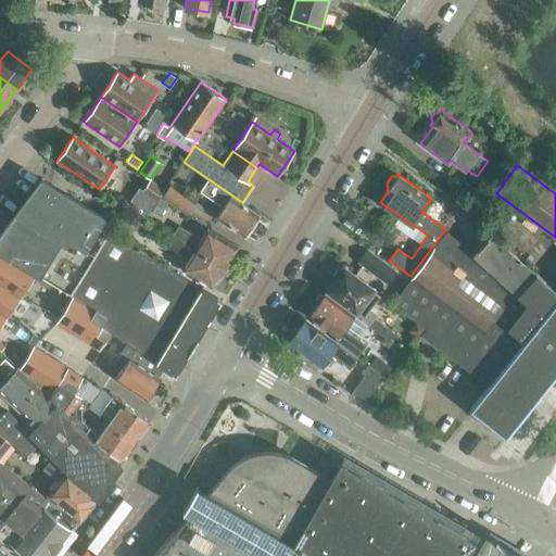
[(459,178),(452,189),(463,197),(466,192),(468,190),(474,194),(477,190),(459,178)]
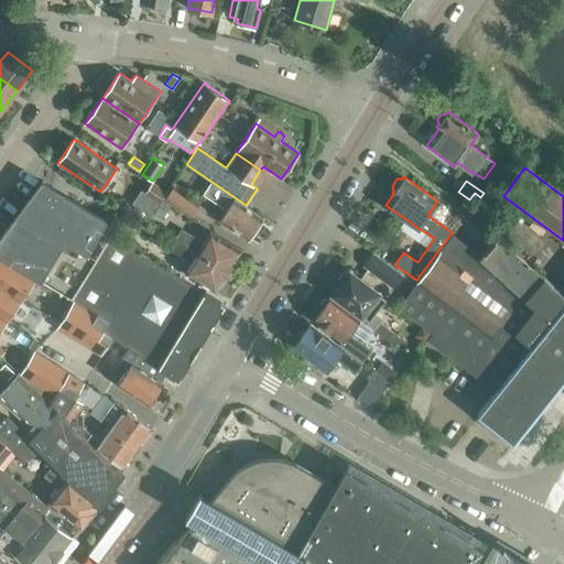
[(42,182),(0,238),(0,256),(35,280),(36,277),(74,300),(86,306),(98,314),(109,321),(118,326),(111,337),(128,348),(137,354),(165,372),(167,375),(177,380),(224,305),(100,228),(105,220),(50,187),(42,182)]
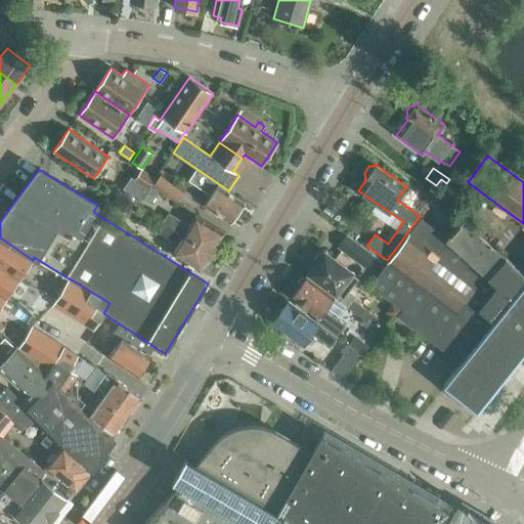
[(123,195),(137,205),(155,178),(141,169),(123,195)]
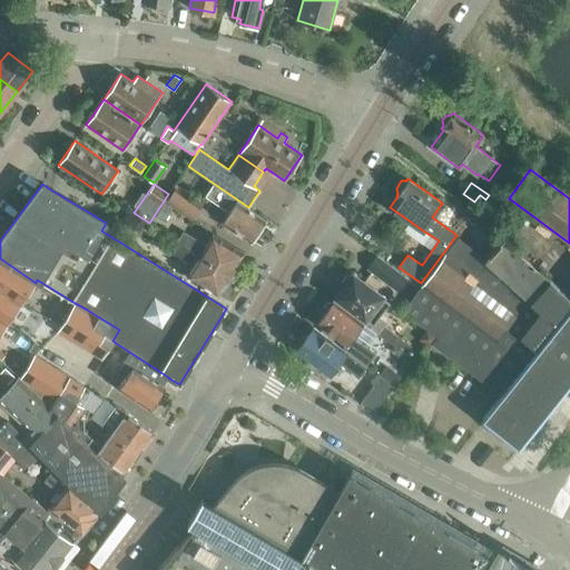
[(209,195),(214,197),(231,208),(222,220),(252,241),(266,219),(215,185),(209,195)]
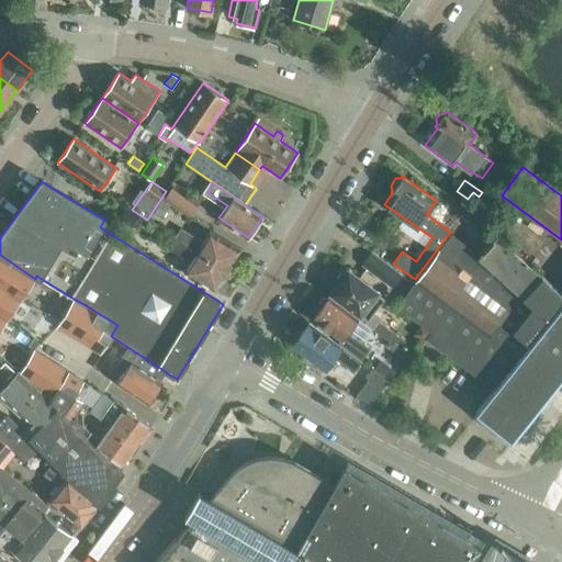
[(164,198),(189,216),(199,203),(172,186),(164,198)]
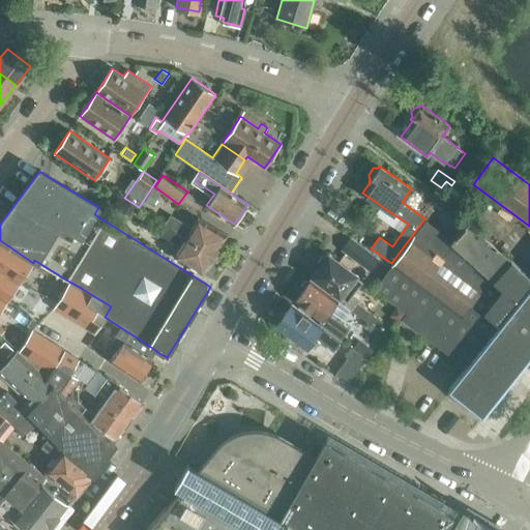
[(441,187),(438,192),(449,201),(455,193),(444,183),(441,187)]
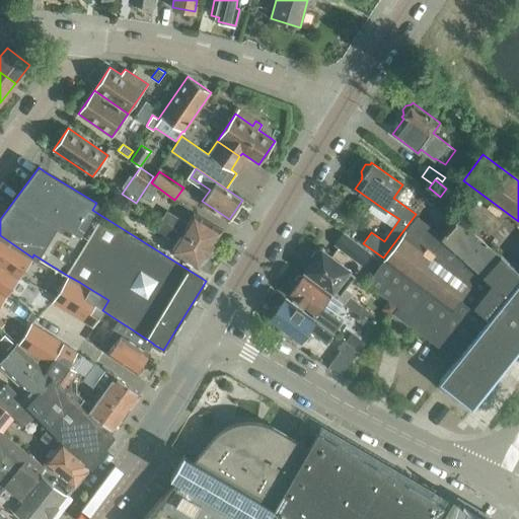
[(149,183),(142,196),(149,200),(156,188),(149,183)]
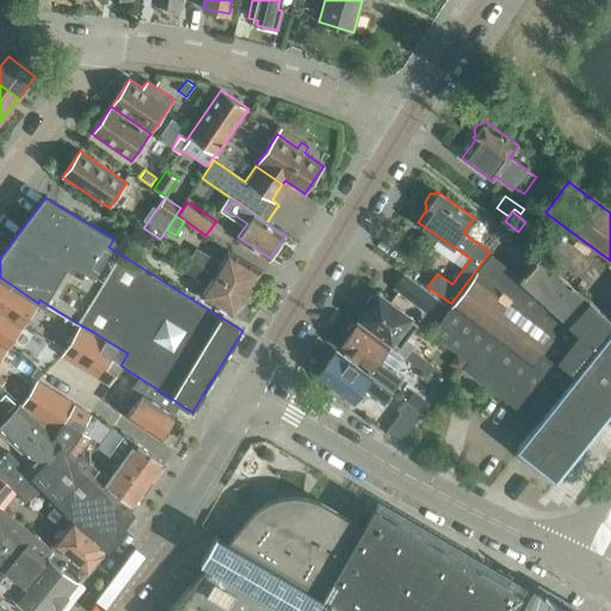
[(196,248),(190,258),(248,294),(263,271),(227,250),(220,263),(196,248)]
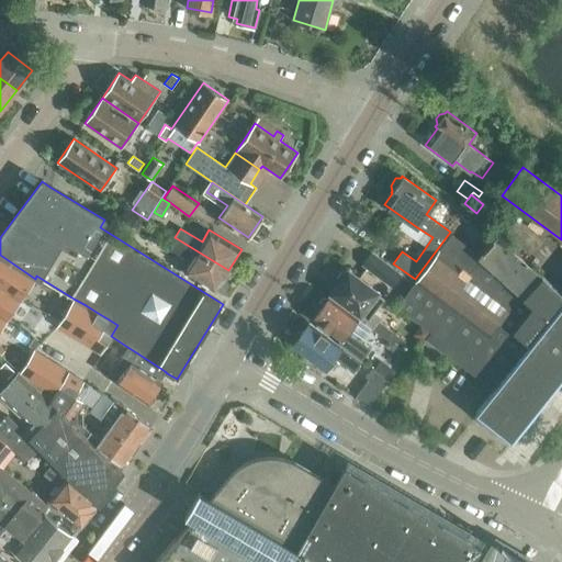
[(397,306),(431,332),(425,339),(440,351),(441,350),(493,390),(475,413),(510,441),(561,377),(561,293),(498,235),(479,256),(450,235),(397,306)]
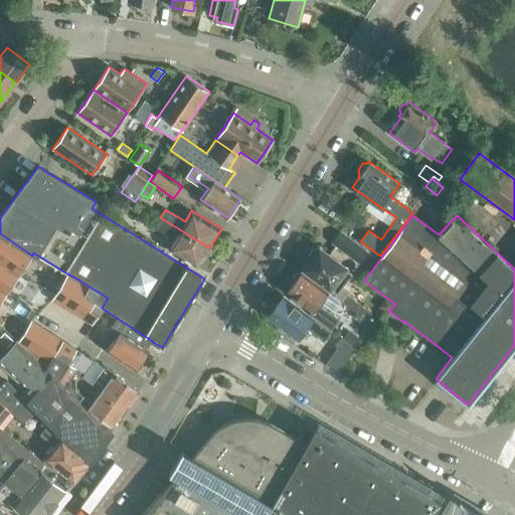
[(209,247),(160,217),(155,226),(169,234),(170,233),(175,236),(168,249),(197,267),(209,247)]
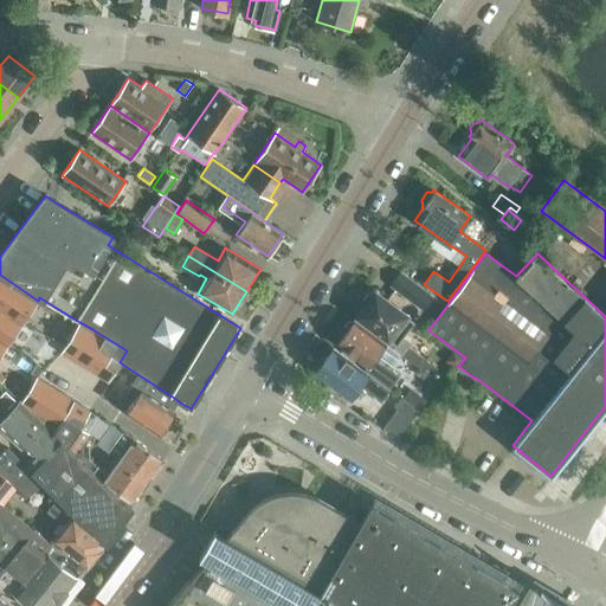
[(398,271),(388,283),(423,309),(432,297),(398,271)]
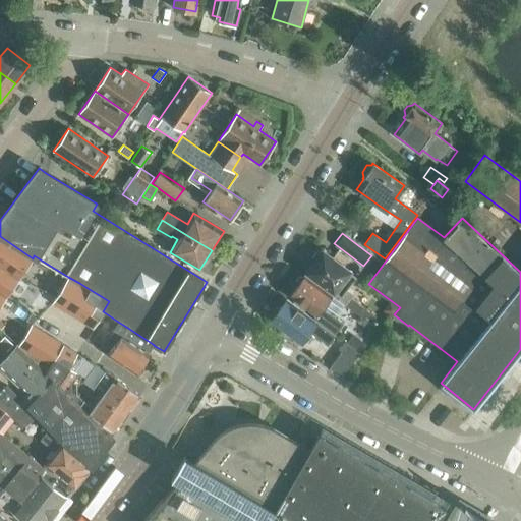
[(0,263),(19,277),(33,258),(0,236),(0,263)]
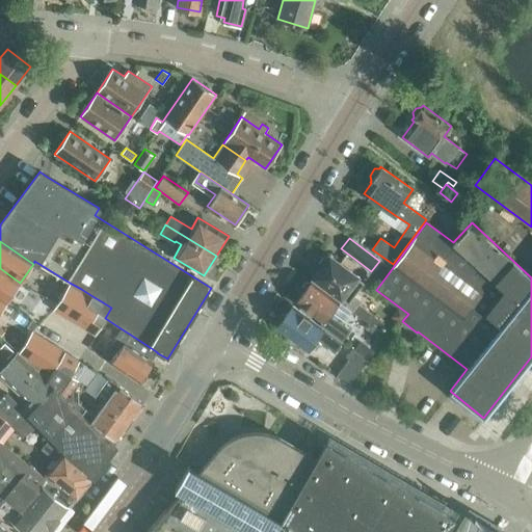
[(320,268),(314,277),(331,290),(328,294),(351,311),(379,331),(380,329),(383,331),(386,328),(382,326),(384,324),(357,304),(361,300),(354,295),(364,282),(329,256),(328,258),(326,257),(323,257),(318,264),(318,267),(320,268)]
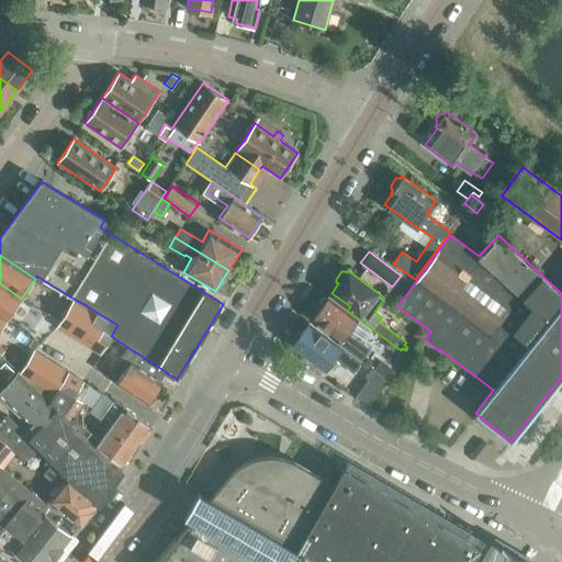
[(0,312),(8,318),(21,299),(0,283),(0,312)]
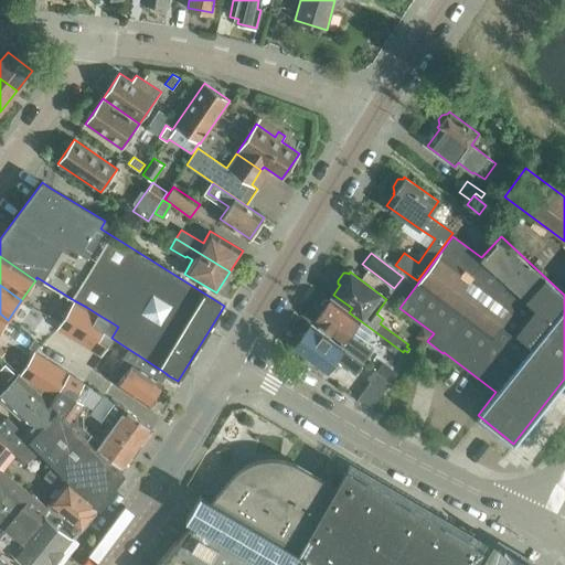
[(342,341),(339,345),(363,363),(372,351),(363,344),(373,330),(349,312),(331,298),(329,300),(326,300),(320,306),(322,310),(315,320),(342,341)]
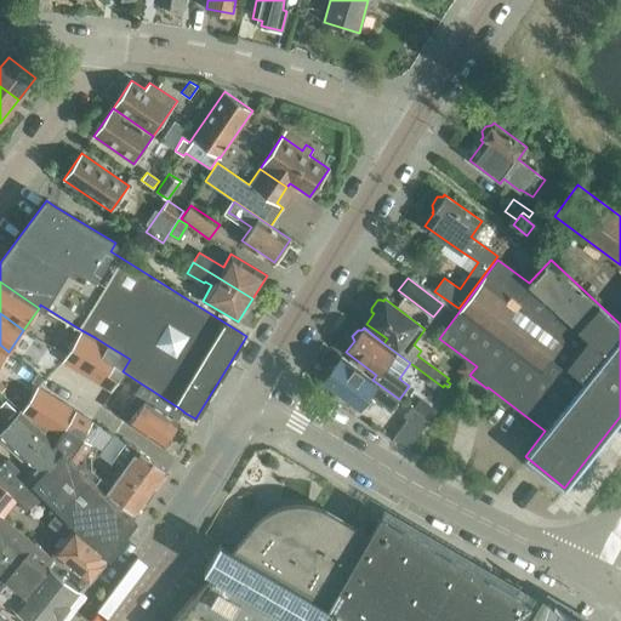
[(91,345),(75,369),(89,377),(108,346),(95,337),(81,330),(78,337),(91,345)]
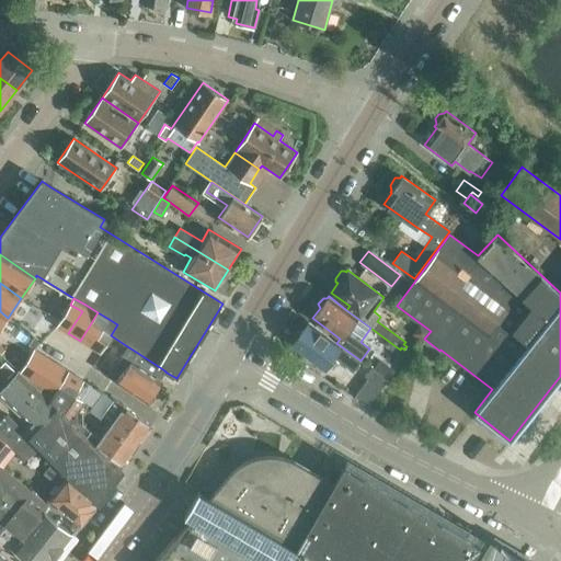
[(70,305),(56,327),(68,333),(82,311),(70,305)]
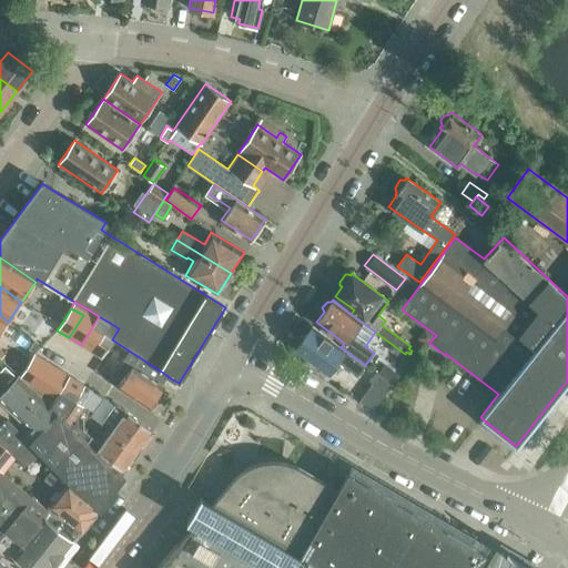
[(99,316),(81,345),(92,352),(110,323),(99,316)]
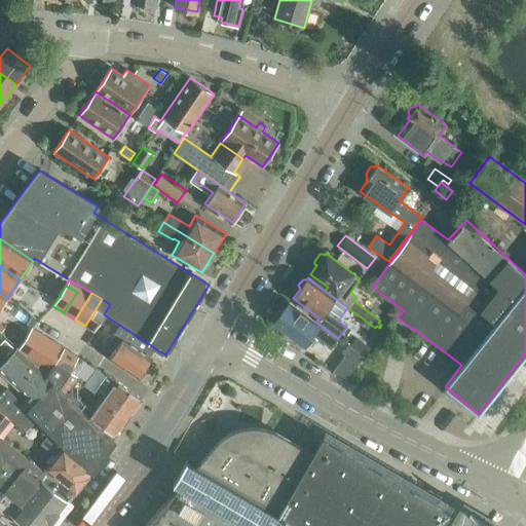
[(102,299),(85,326),(94,331),(100,322),(104,314),(110,304),(102,299)]
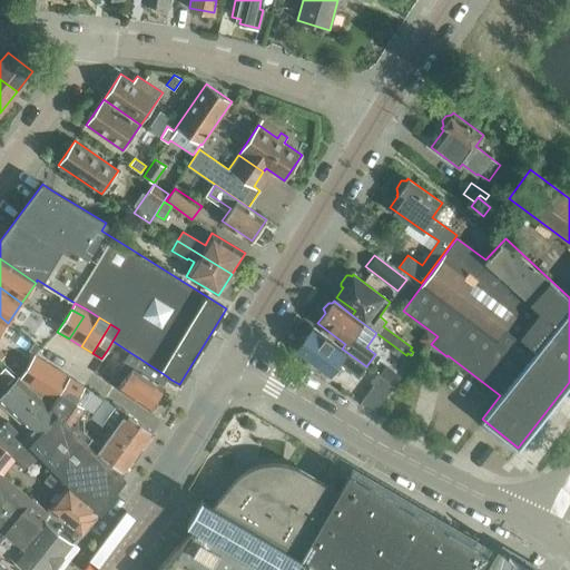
[(366,366),(342,349),(314,327),(306,337),(302,337),(297,344),(297,349),(296,351),(328,375),(338,362),(359,377),(366,366)]
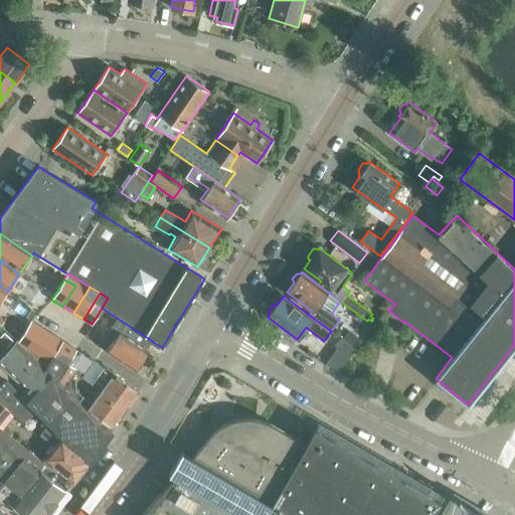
[(125,323),(117,318),(106,333),(114,339),(119,331),(125,323)]
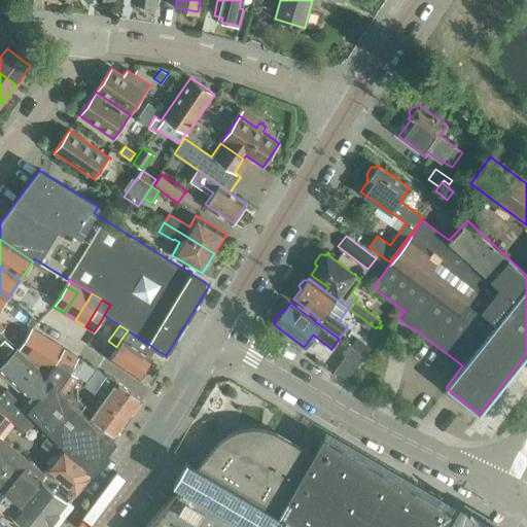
[(32,328),(19,350),(29,356),(42,336),(32,328)]
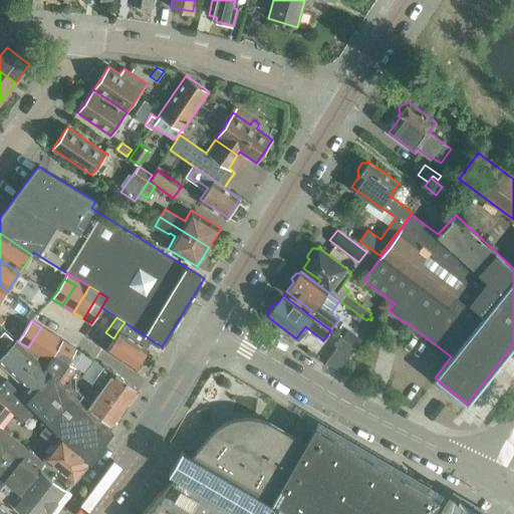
[(118,330),(113,338),(106,350),(135,369),(148,349),(146,348),(151,339),(124,322),(118,330)]
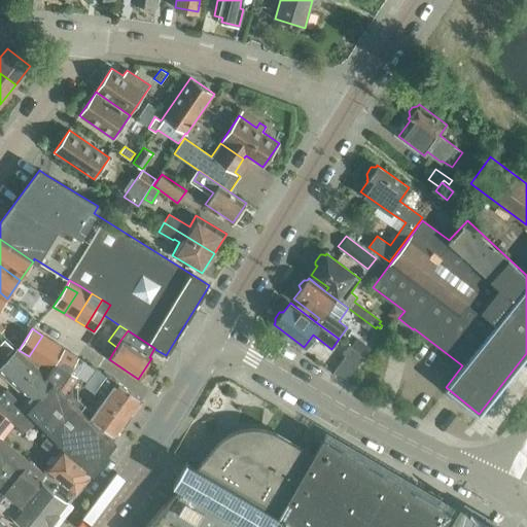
[(42,336),(29,356),(40,363),(54,342),(42,336)]
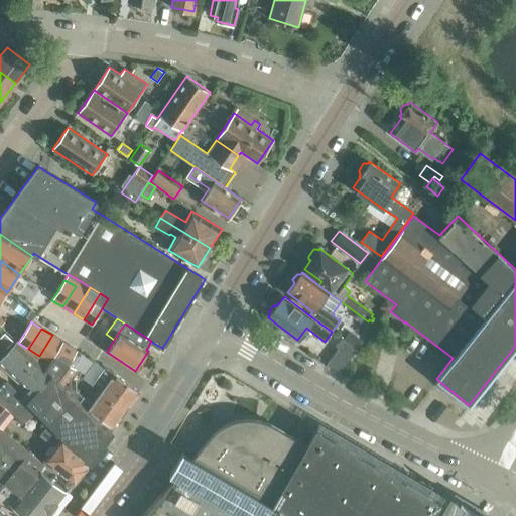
[(5,333),(0,337),(0,341),(7,348),(14,341),(5,333)]
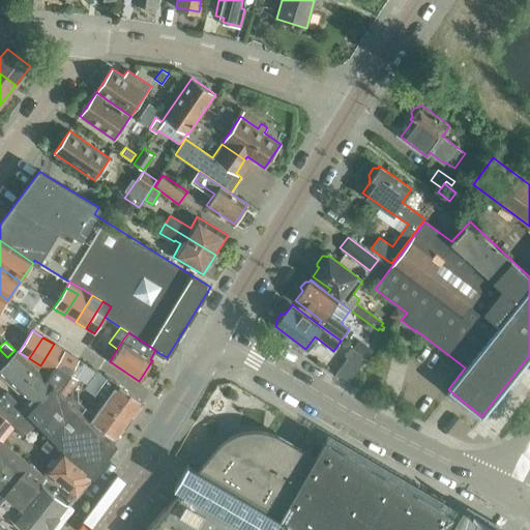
[(54,344),(40,365),(51,372),(53,373),(66,351),(65,351),(54,344)]
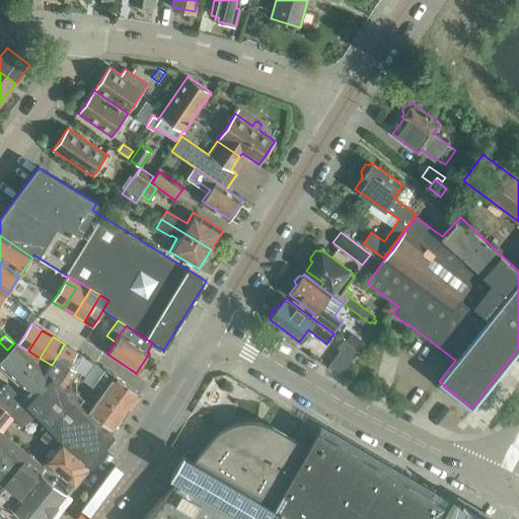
[(329,365),(342,374),(359,352),(343,340),(338,348),(341,350),(329,365)]
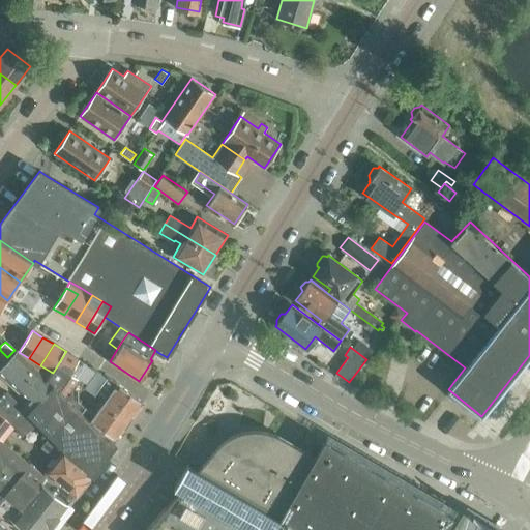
[(0,367),(0,413),(6,420),(22,436),(34,422),(50,437),(63,450),(89,470),(92,473),(93,474),(115,444),(77,409),(78,401),(78,390),(74,387),(80,380),(79,378),(88,364),(66,351),(53,373),(48,380),(16,350),(0,367)]
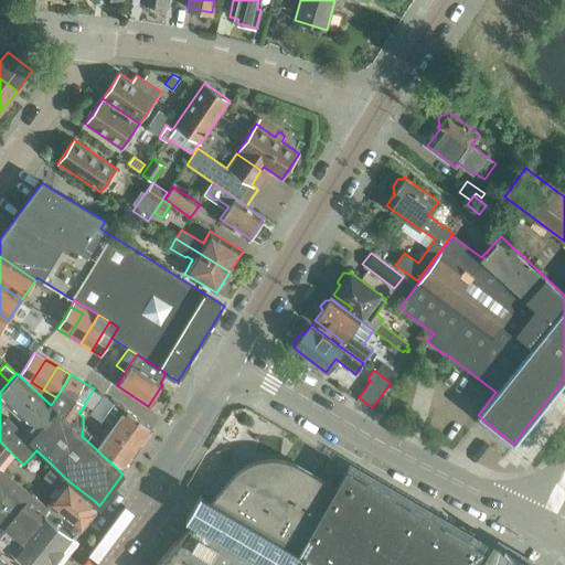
[(124,408),(109,428),(139,450),(155,430),(124,408)]
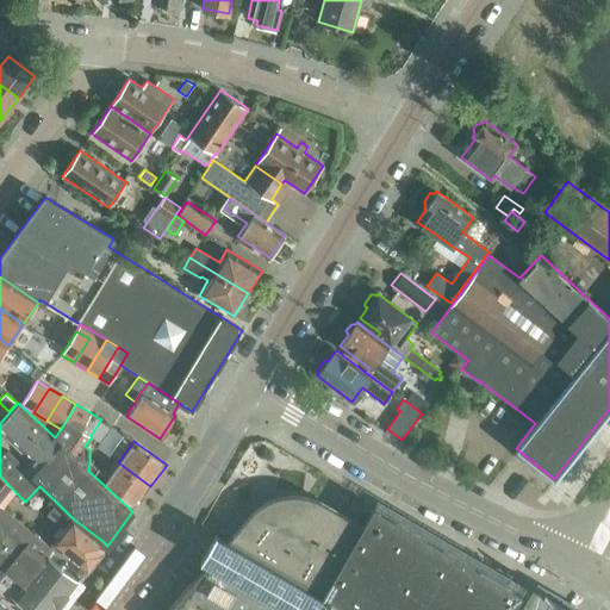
[(150,486),(118,462),(103,484),(136,506),(150,486)]
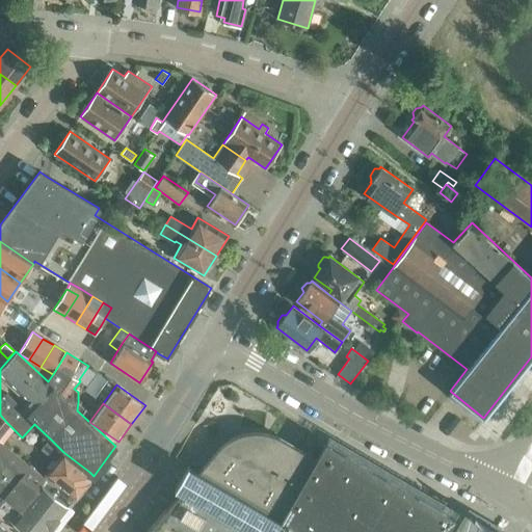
[(446,531),(456,516),(455,515),(326,441),(316,457),(281,436),(267,432),(254,430),(239,433),(227,440),(216,450),(198,471),(188,464),(175,487),(182,491),(148,531),(446,531)]
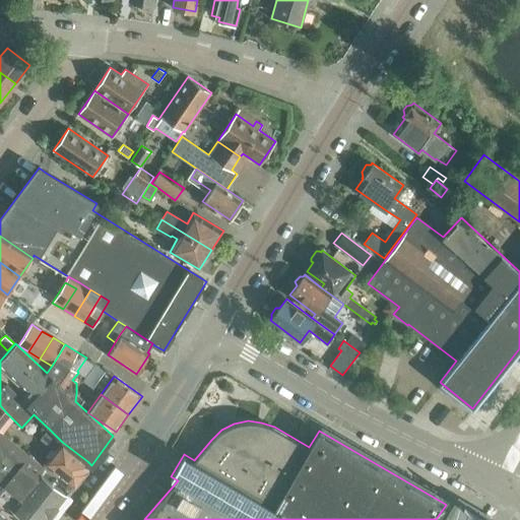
[(85,471),(81,468),(86,462),(62,442),(49,429),(40,439),(54,452),(46,462),(74,485),(85,471)]
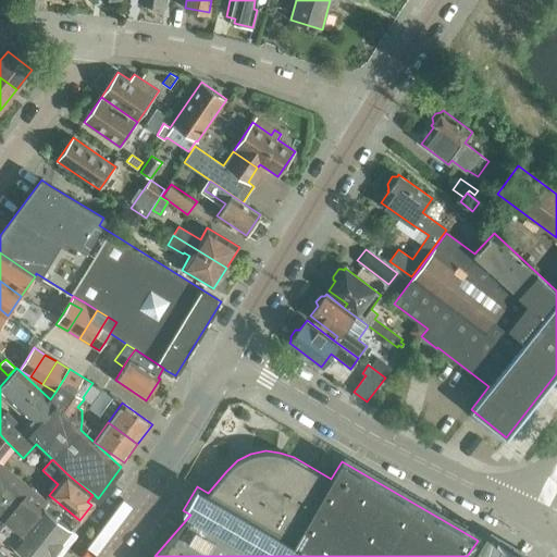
[(0,536),(25,556),(49,556),(72,530),(42,506),(47,500),(0,462),(0,536)]
